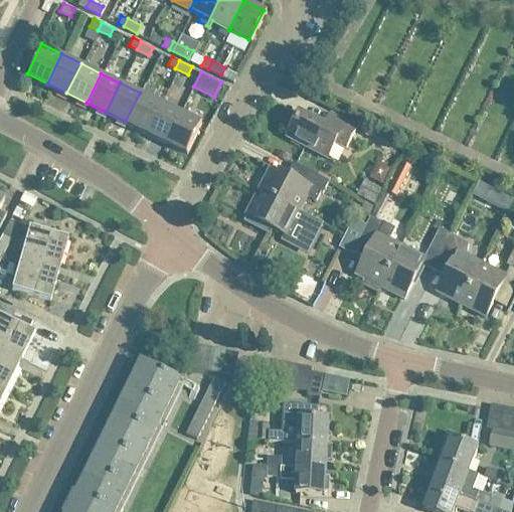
[(140,93),(125,122),(144,132),(159,102),(152,99),(157,89),(146,82),(141,93),(140,93)]
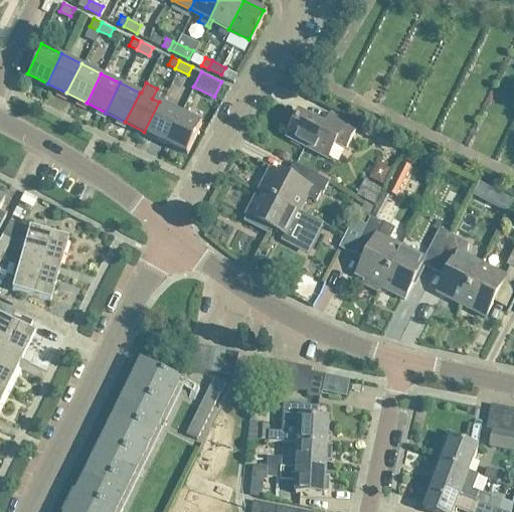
[(159,102),(144,132),(164,141),(178,112),(159,102)]
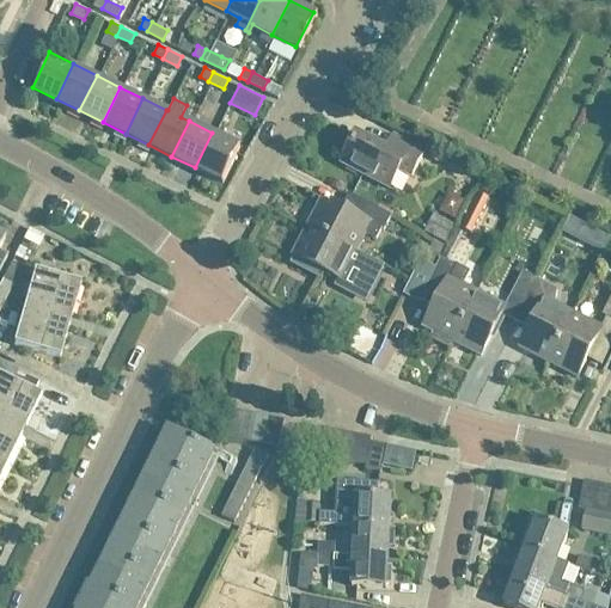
[(422,148),(391,133),(384,146),(354,130),(338,160),(386,185),(396,166),(409,173),(422,148)]
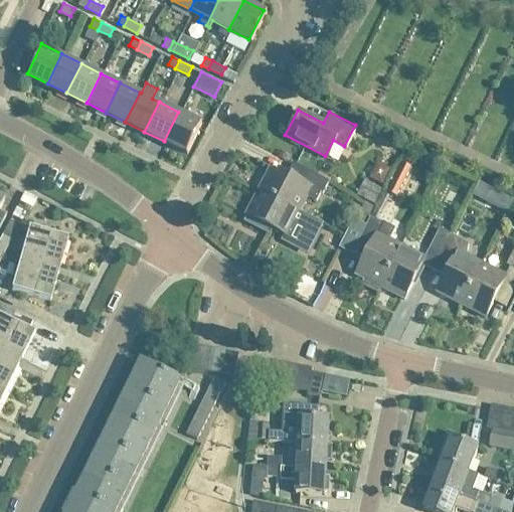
[(199,122),(178,112),(164,141),(184,151),(199,122)]
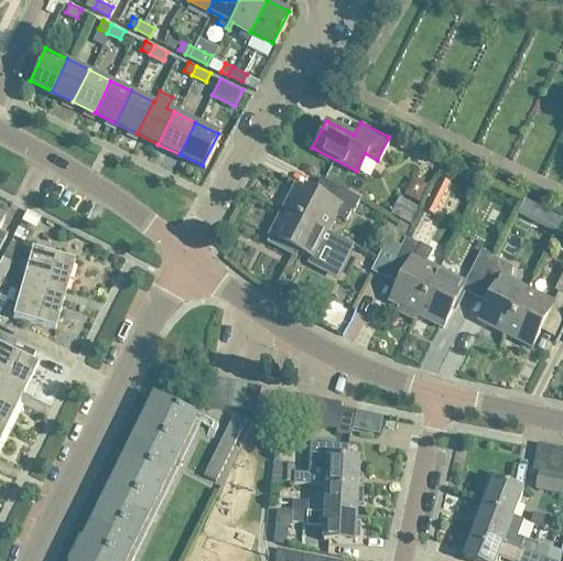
[(451,181),(440,175),(424,208),(434,214),(451,181)]
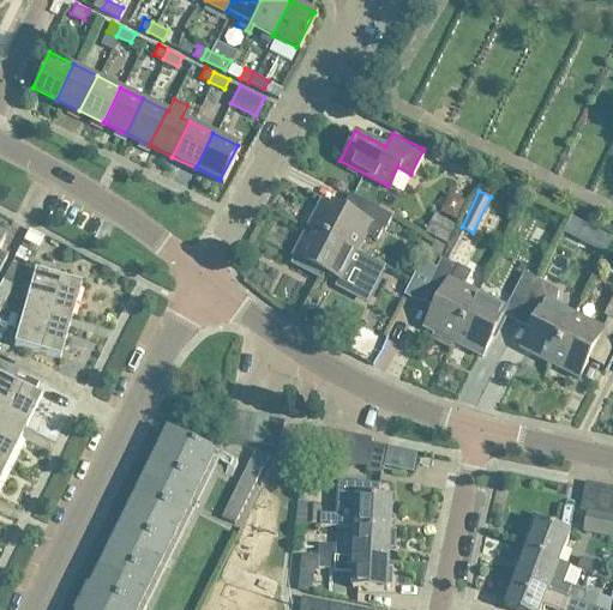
[(322,195),(307,224),(355,249),(365,231),(377,237),(390,213),(348,192),(341,205),(322,195)]
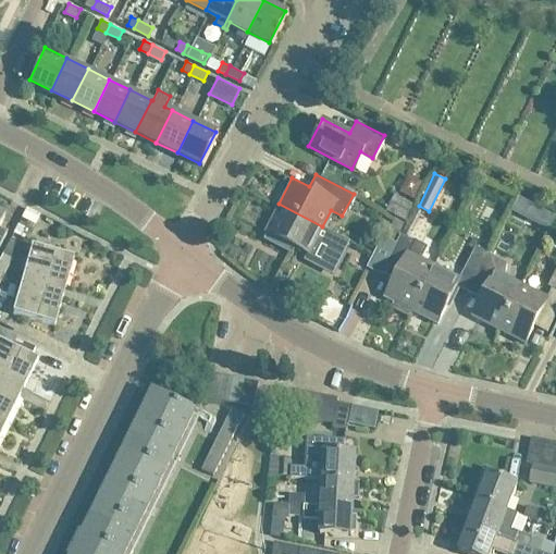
[(330,230),(322,226),(279,204),(264,230),(268,231),(266,234),(267,238),(274,242),(278,241),(280,237),(308,251),(305,258),(319,266),(332,242),(325,238),(330,230)]
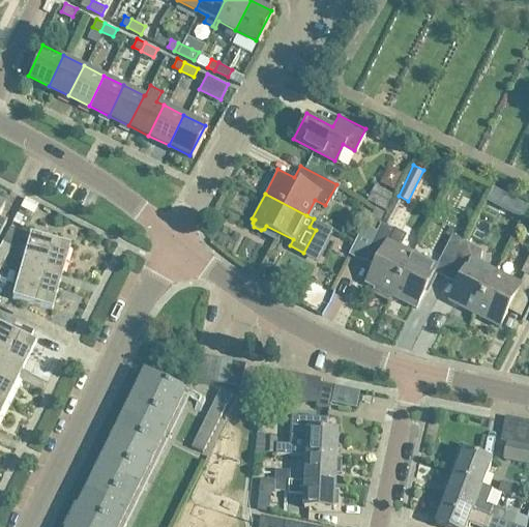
[(384,218),(388,222),(400,199),(395,197),(384,218)]
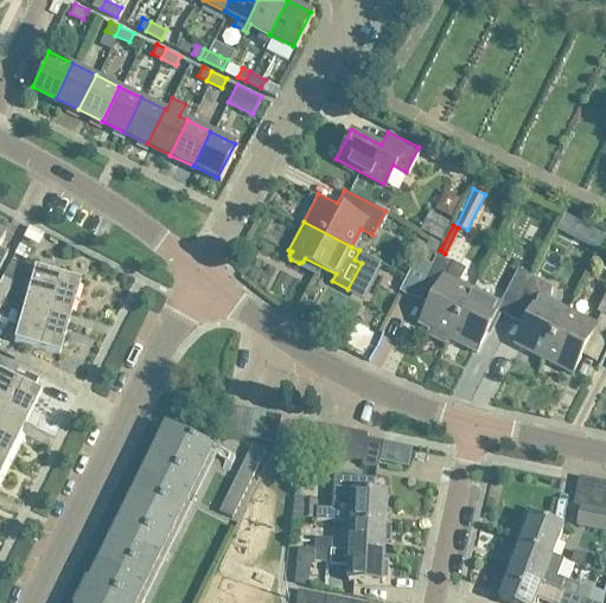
[(433,263),(416,295),(427,301),(418,320),(429,327),(426,333),(444,342),(447,335),(472,288),(459,281),(466,264),(452,257),(451,260),(439,252),(433,263)]
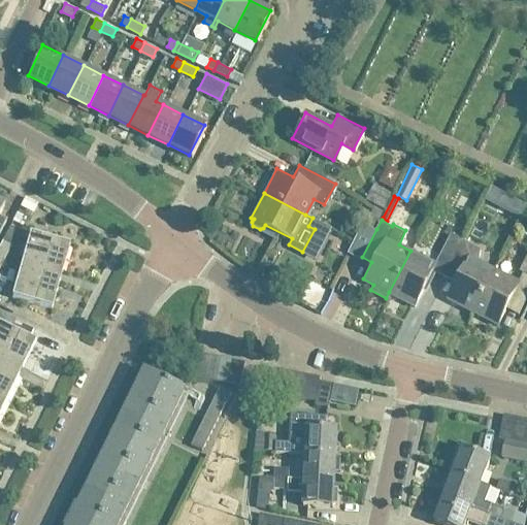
[(363,223),(349,251),(362,257),(376,229),(363,223)]
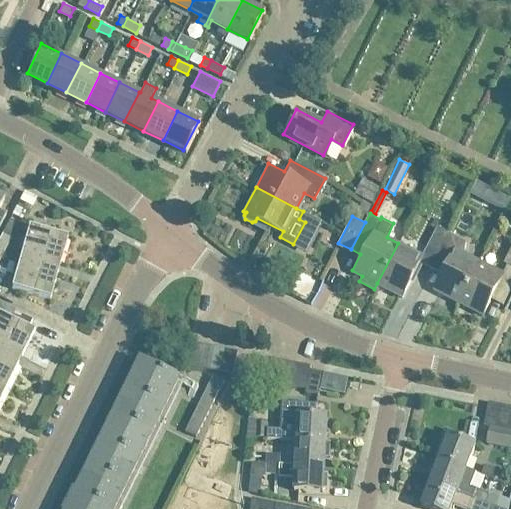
[(0,257),(18,222),(9,217),(0,235),(0,257)]
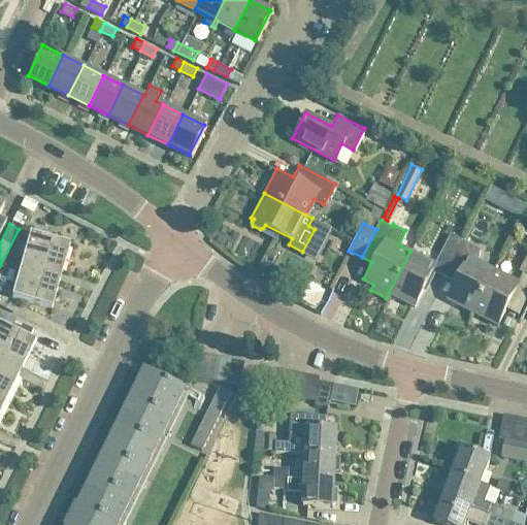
[(29,232),(20,263),(60,275),(69,243),(29,232)]
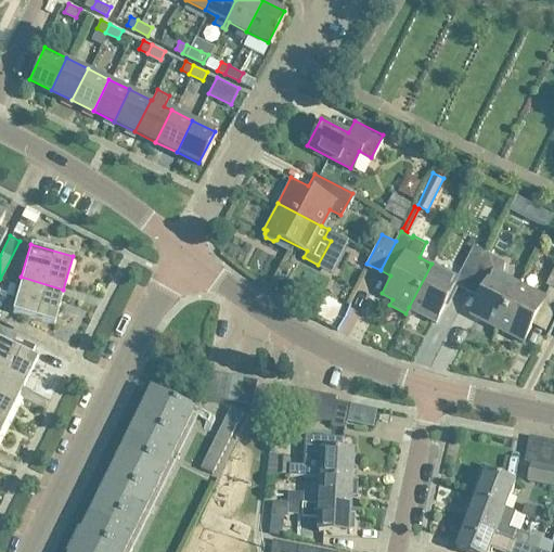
[(455,276),(432,264),(409,307),(434,320),(453,283),(466,291),(487,252),(472,244),(455,276)]
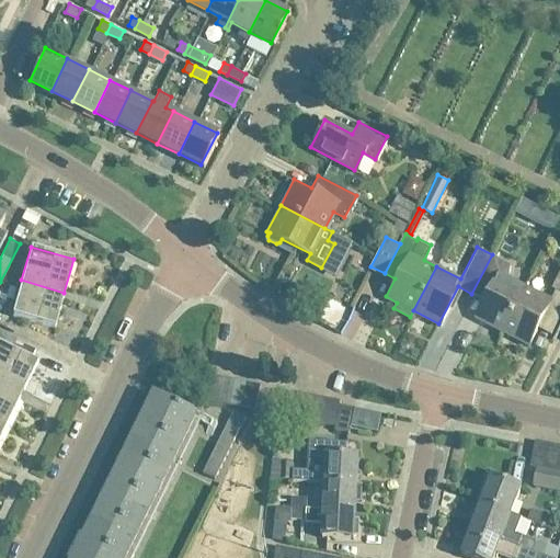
[(492,254),(471,294),(483,299),(475,317),(502,331),(525,286),(509,277),(510,263),(504,261),(492,254)]
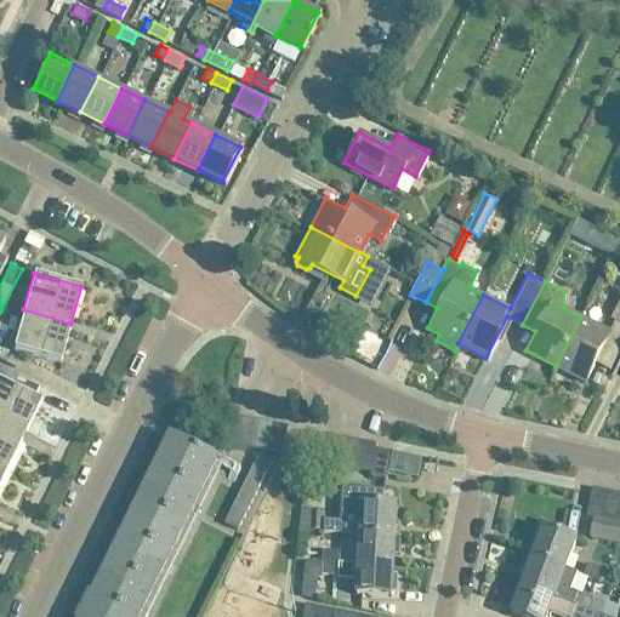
[(608,330),(581,316),(556,366),(584,381),(593,360),(607,367),(619,344),(619,296),(609,318),(613,319),(608,330)]
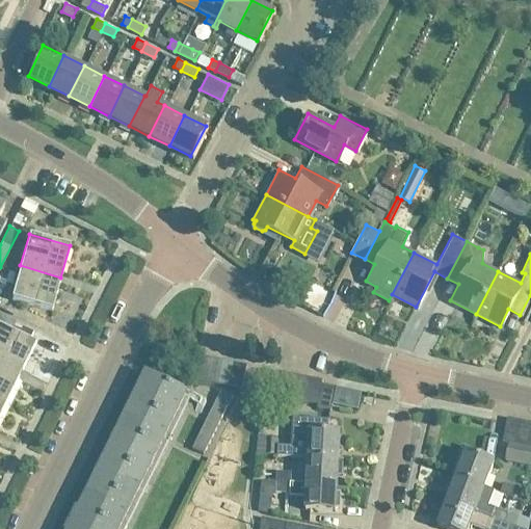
[(60,278),(20,265),(10,297),(51,309),(60,278)]
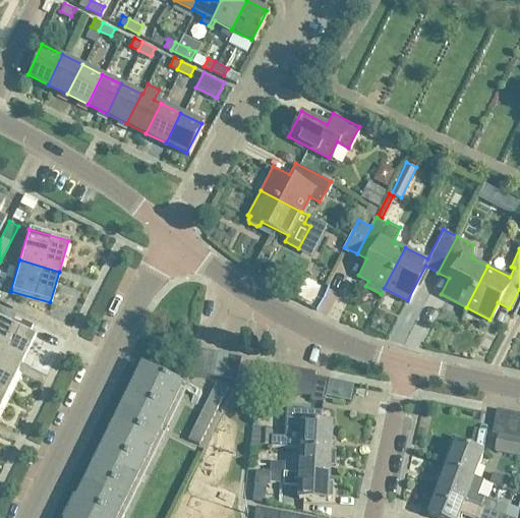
[(314,302),(325,284),(301,272),(291,290),(314,302)]
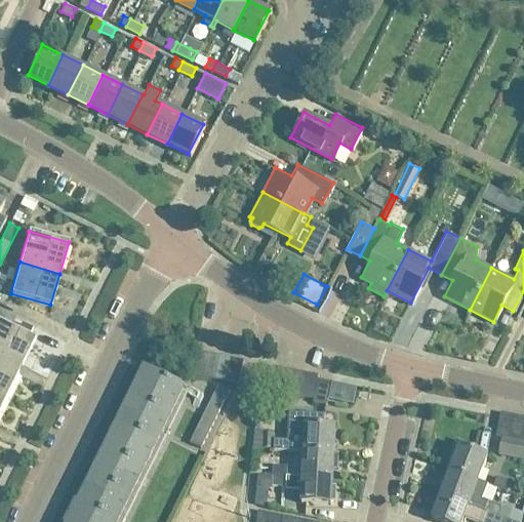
[(0,357),(19,367),(34,337),(10,325),(14,315),(0,308),(0,357)]
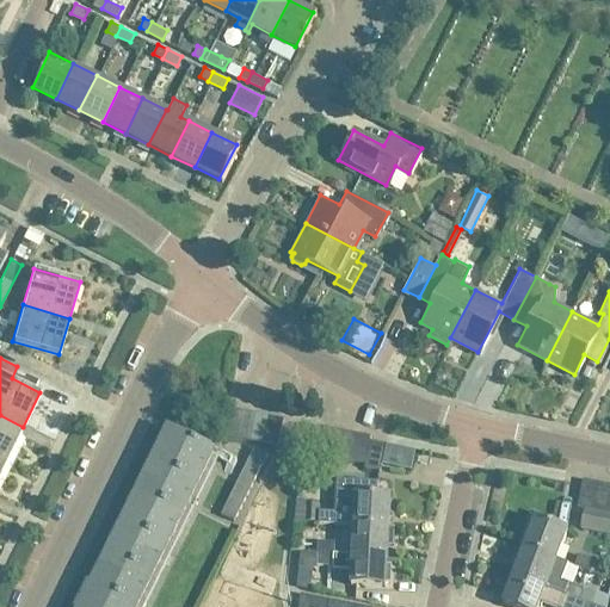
[(269,414),(264,441),(277,444),(283,416),(269,414)]
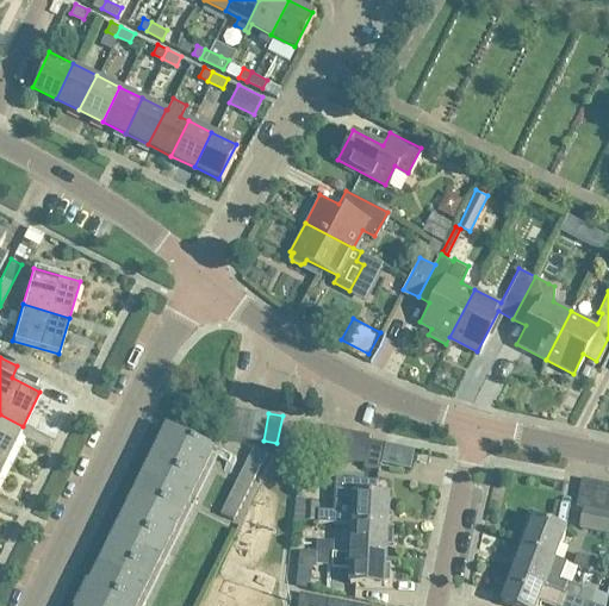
[(0,414),(0,456),(6,460),(23,426),(0,414)]
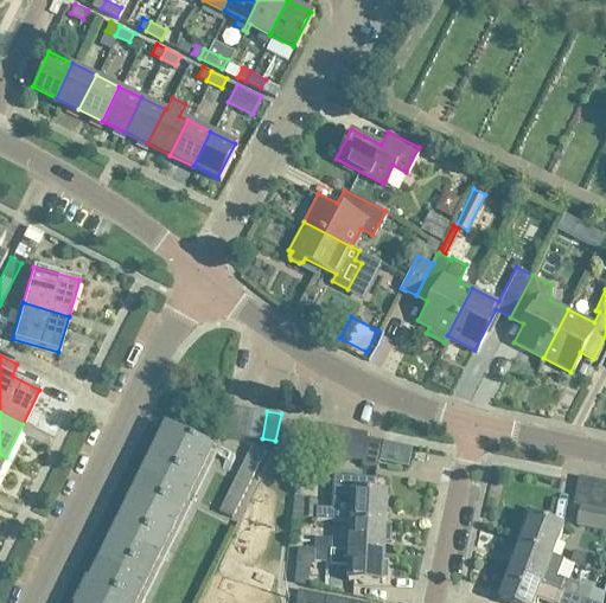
[(215,444),(211,443),(167,422),(152,454),(199,476),(215,444)]
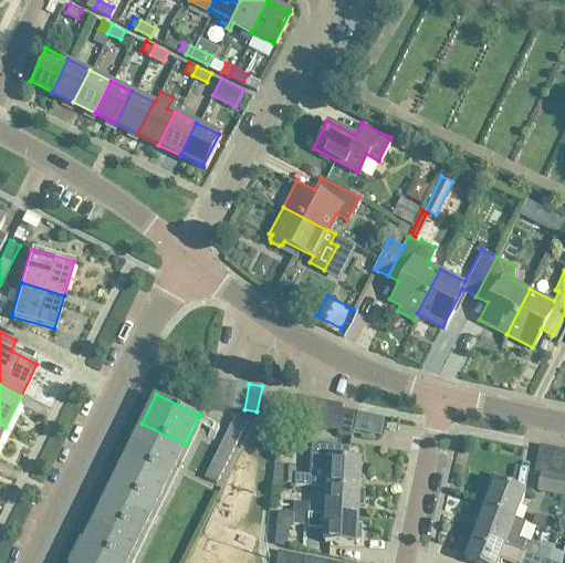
[(317,397),(305,395),(300,420),(313,423),(317,397)]
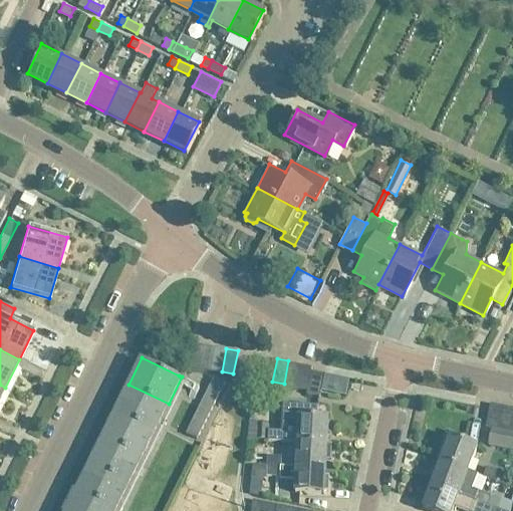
[(300,362),(288,360),(284,384),(295,386),(300,362)]
